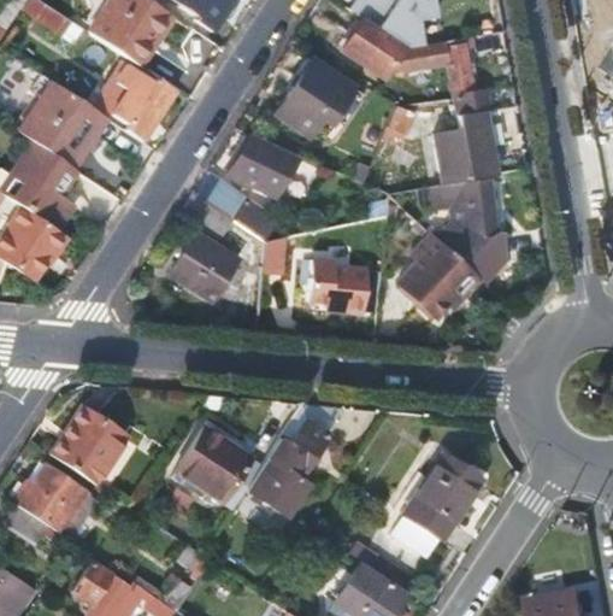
[(3,0),(0,5),(0,39),(24,0),(3,0)]
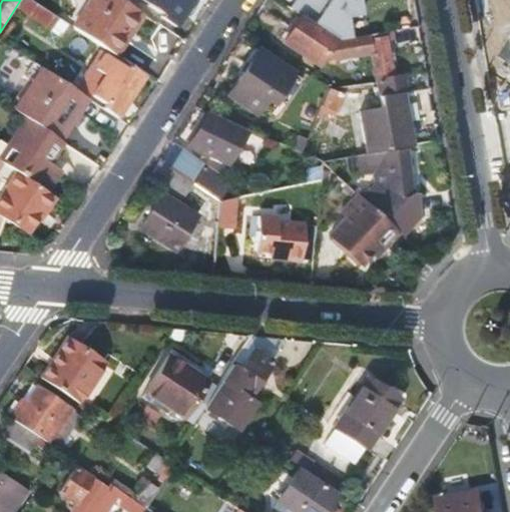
[(98,0),(79,31),(119,58),(147,16),(123,0),(98,0)]
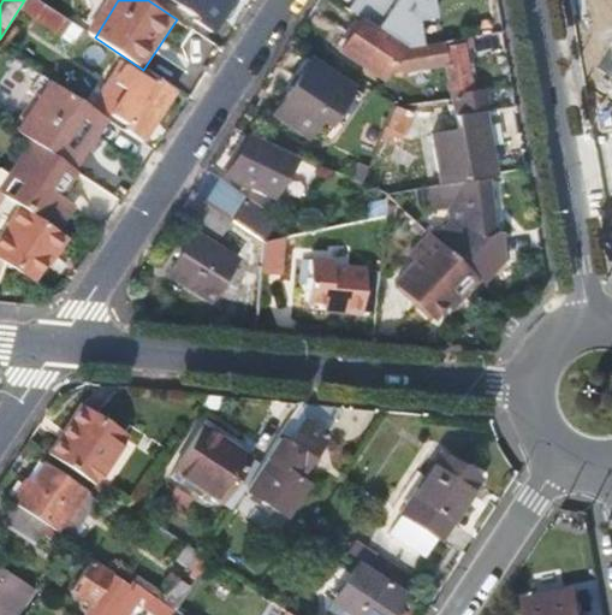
[(195,24),(215,36),(237,0),(171,0),(198,18),(195,24)]
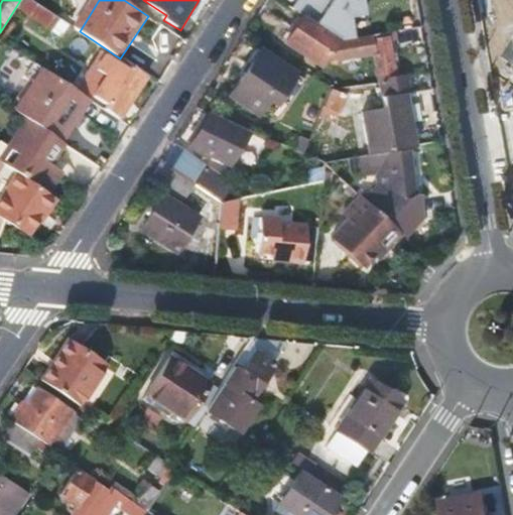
[(299,0),(294,8),(306,15),(342,38),(355,36),(351,16),(367,12),(365,0),(299,0)]
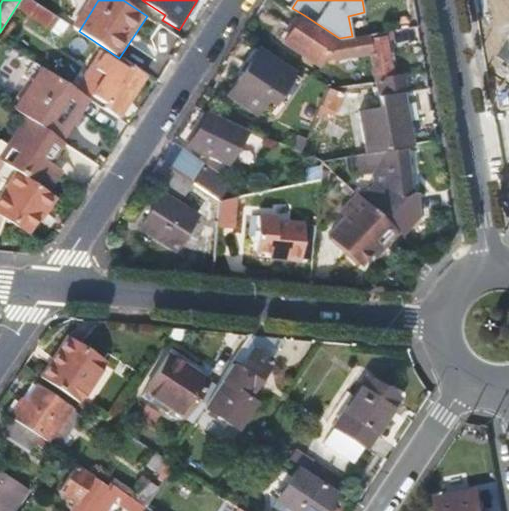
[(286,42),(321,66),(327,56),(341,58),(375,52),(381,81),(409,78),(408,73),(397,74),(390,40),(395,38),(393,30),(352,36),(339,38),(304,15),(286,42)]
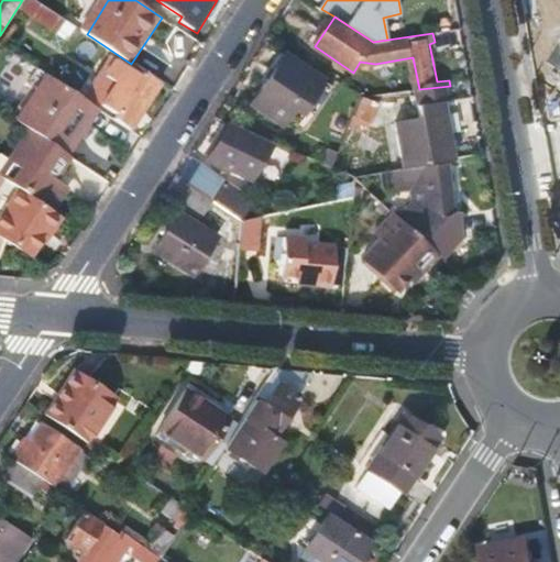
[(63,18),(53,34),(74,47),(84,32),(63,18)]
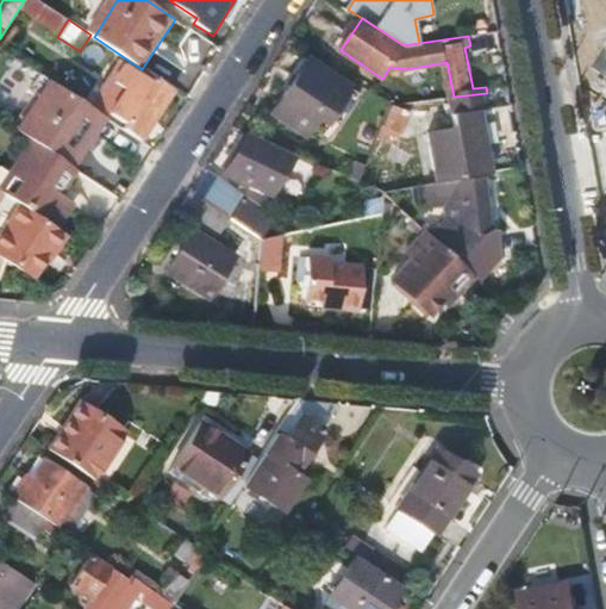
[(272,111),(312,137),(323,118),(329,120),(353,85),(307,56),(272,111)]
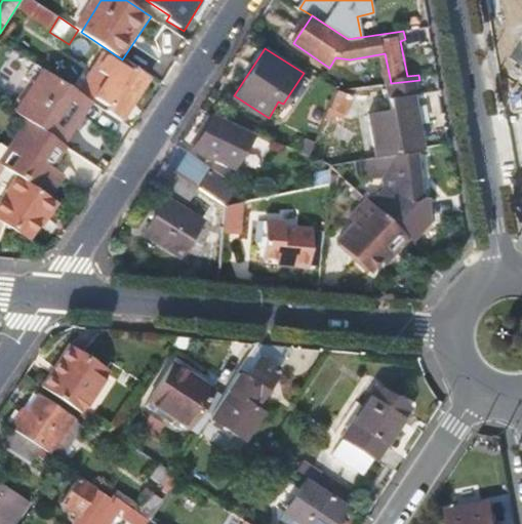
[(112,58),(86,96),(123,121),(151,79),(136,70),(134,74),(112,58)]
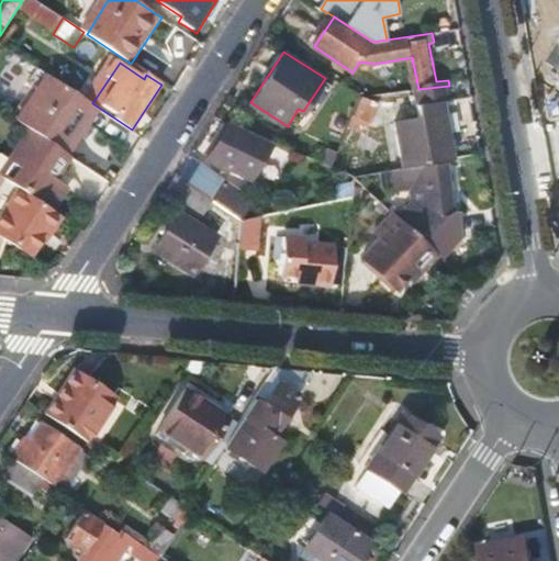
[(398,121),(405,166),(421,164),(422,164),(457,157),(454,141),(450,142),(445,115),(448,115),(447,103),(451,102),(449,86),(418,89),(417,89),(421,108),(416,109),(417,118),(398,121)]
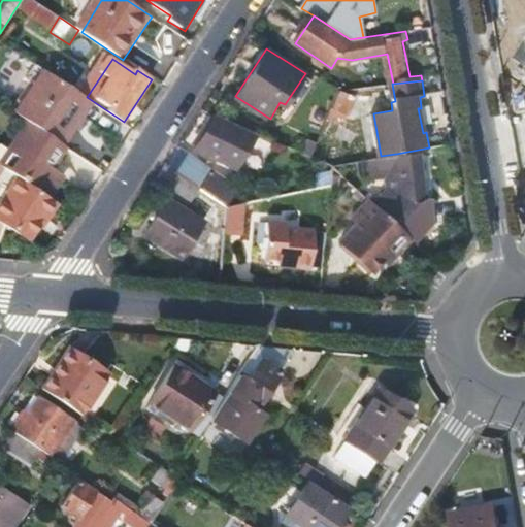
[(333,110),(349,118),(357,99),(341,92),(333,110)]
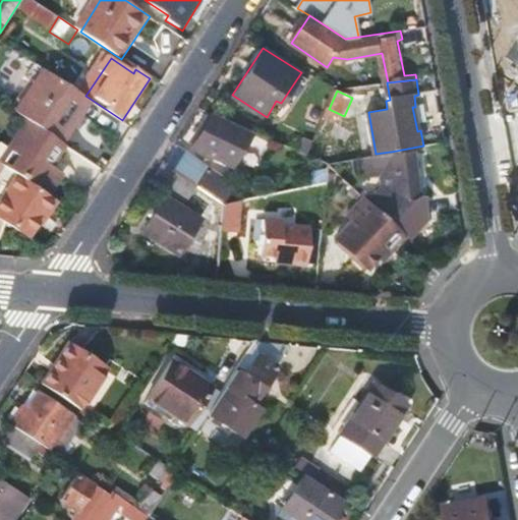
[(76,131),(68,145),(95,162),(113,133),(117,136),(123,126),(106,115),(103,119),(106,121),(104,124),(88,115),(85,119),(80,116),(72,129),(76,131)]
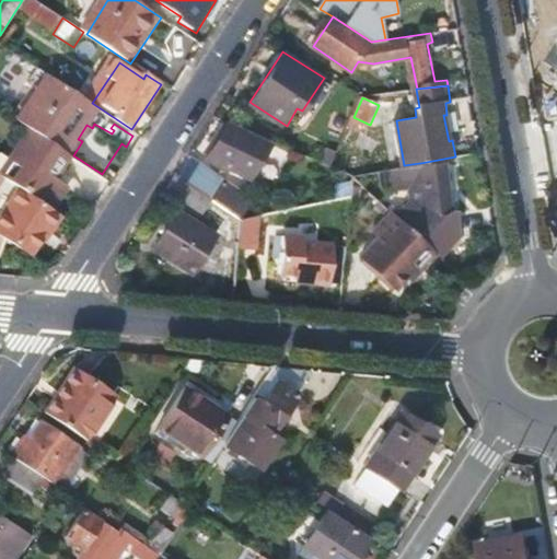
[(267,149),(228,124),(205,158),(215,164),(211,169),(221,175),(224,171),(244,184),(267,149)]
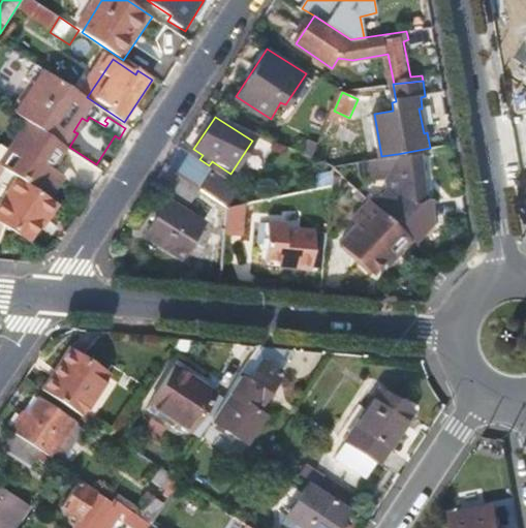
[(32,123),(3,165),(22,178),(56,202),(70,180),(55,168),(69,147),(32,123)]
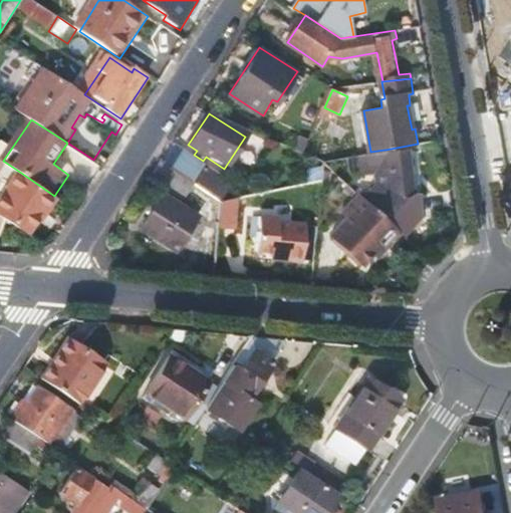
[(307,140),(299,137),(294,148),(302,152),(307,140)]
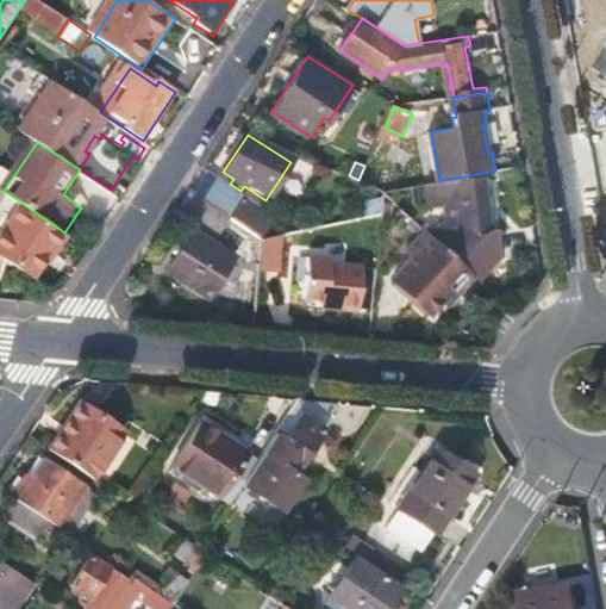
[(491,234),(485,178),(457,180),(457,178),(456,178),(439,180),(423,184),(426,205),(444,203),(448,217),(431,234),(453,253),(476,275),(481,280),(500,260),(497,232),(491,234)]
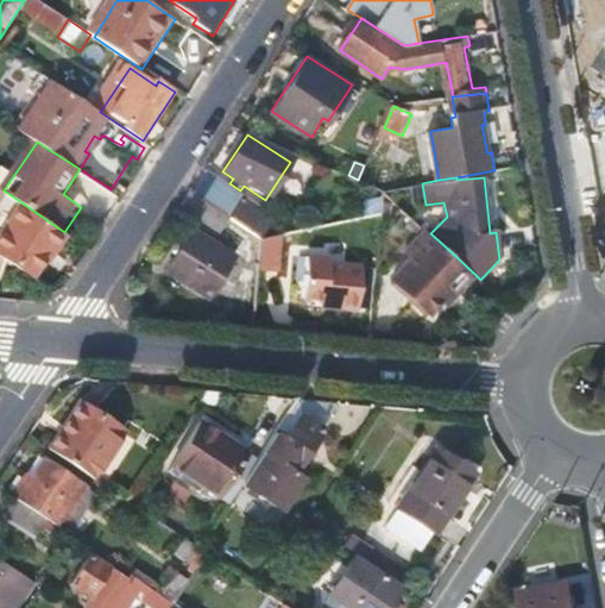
[(232,218),(231,217),(210,204),(190,190),(178,207),(194,220),(219,236),(232,218)]
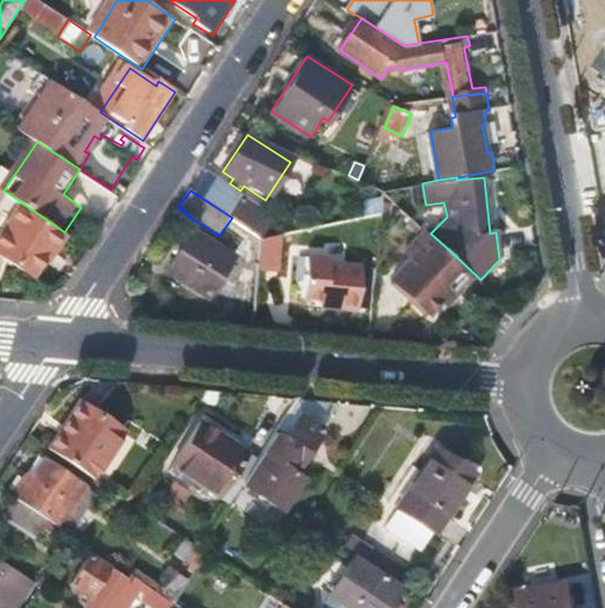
[(245,195),(231,217),(232,218),(258,234),(272,214),(245,195)]
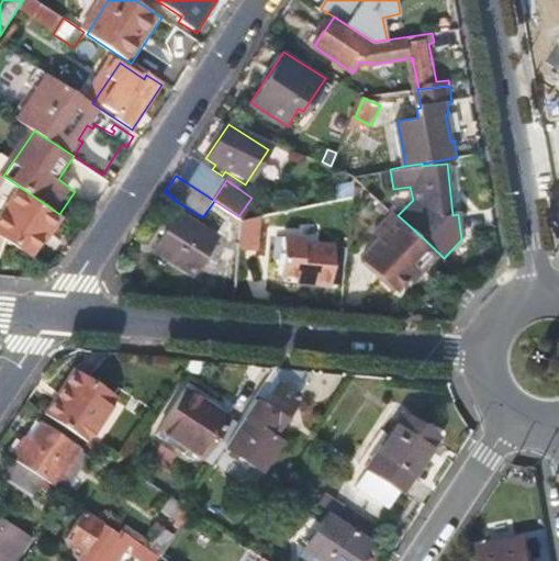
[(23,189),(0,223),(0,233),(32,254),(34,249),(38,253),(62,215),(59,214),(23,189)]
